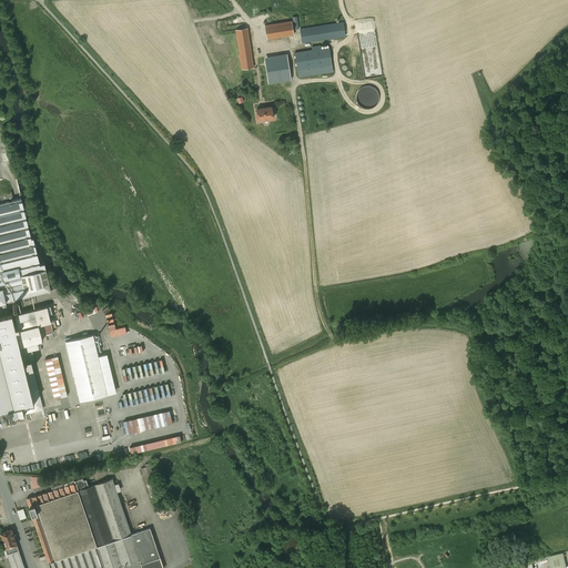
[(267,39),(294,34),(292,21),(265,26),(267,39)]
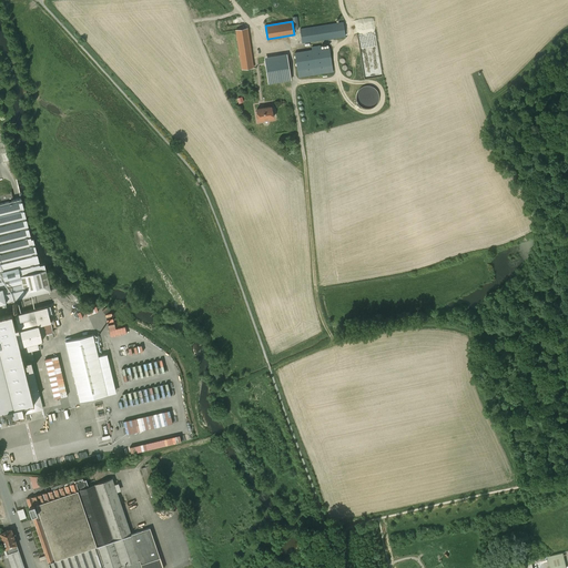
[(343,22),(302,29),(300,30),(302,42),(345,36),(343,22)]
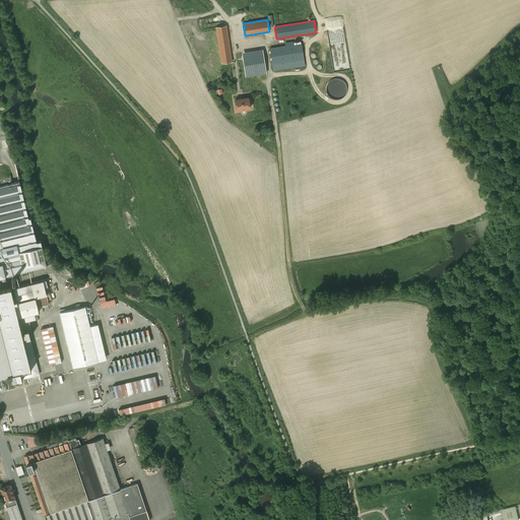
[(232,62),(226,26),(216,27),(221,63),(232,62)]
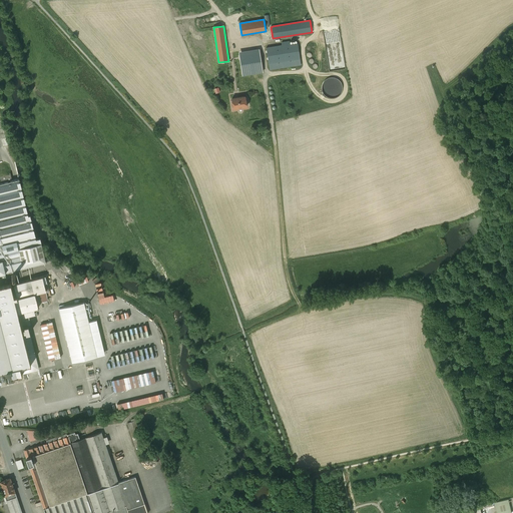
[(283,45),(267,47),(270,68),(301,64),(298,43),(290,44),(289,41),(282,42),(283,45)]
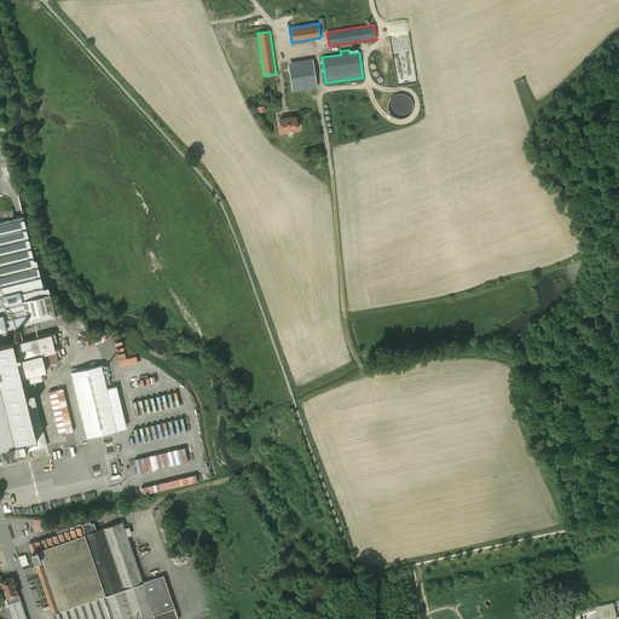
[(313,61),(289,63),(293,91),(317,88),(313,61)]
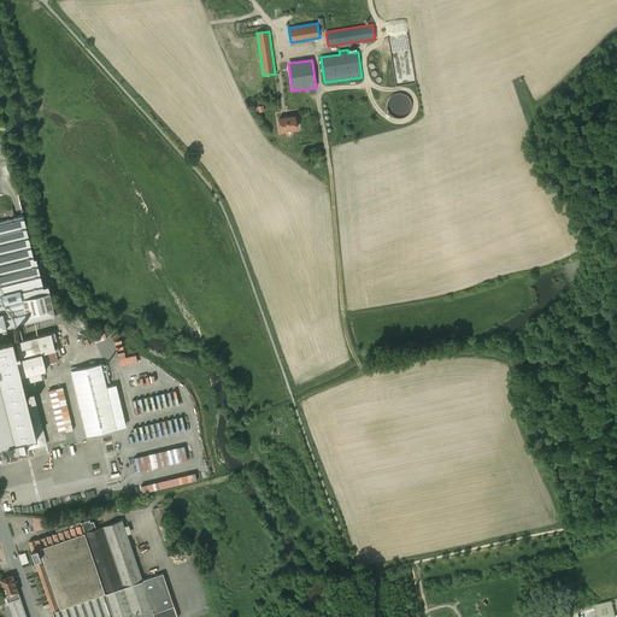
[(371,72),(371,76),(372,78),(376,81),(378,82),(382,82),(386,81),(388,78),(389,75),(389,72),(389,69),(387,66),(383,64),(380,64),(377,64),(374,66),(372,69),(371,72)]
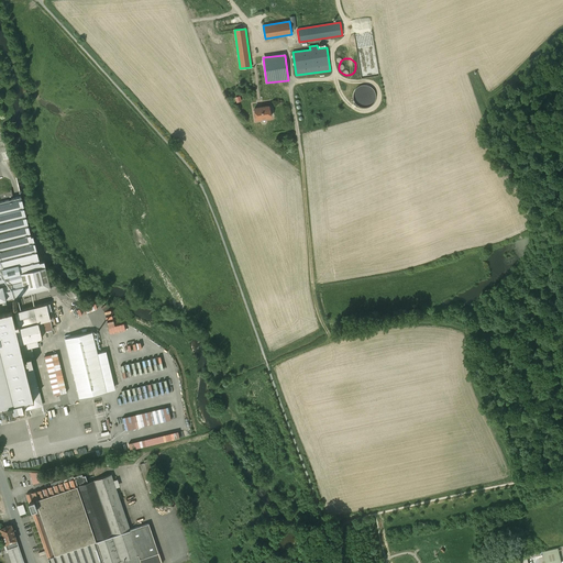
[(354,90),(353,95),(353,98),(354,101),(356,105),(360,107),(363,108),(367,107),(371,106),(373,103),(375,100),(376,97),(375,92),(374,89),(371,87),(367,85),(364,85),(360,86),(356,88),(354,90)]
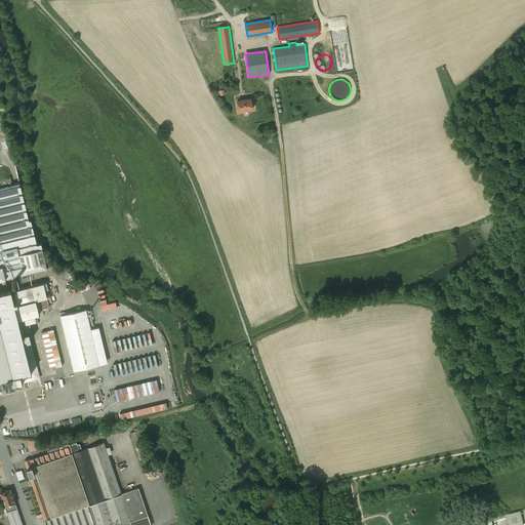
[(250,98),(237,101),(239,111),(252,109),(250,98)]
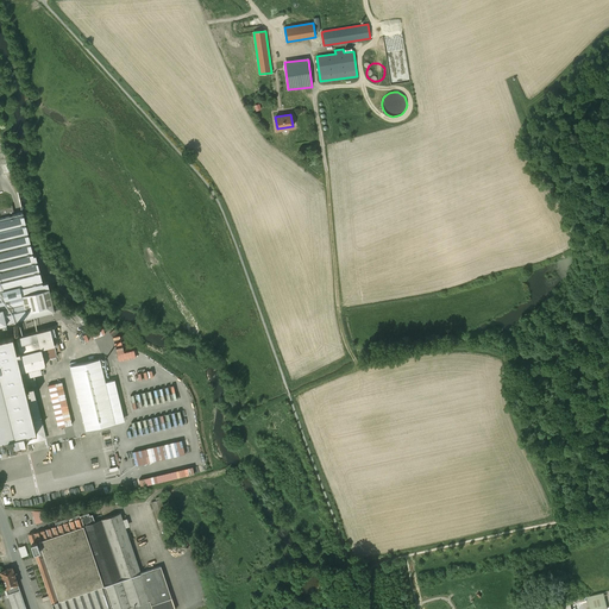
[(23,213),(0,218),(0,325),(1,325),(2,328),(2,330),(7,328),(6,324),(55,312),(48,282),(43,284),(42,281),(36,256),(33,256),(23,213)]
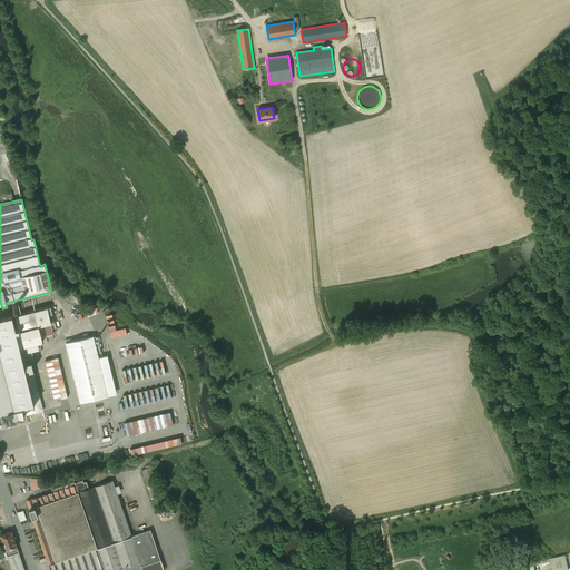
[(47,307),(16,316),(18,328),(16,328),(20,347),(26,346),(38,343),(43,342),(41,336),(53,333),(52,328),(49,315),(48,307),(47,307)]
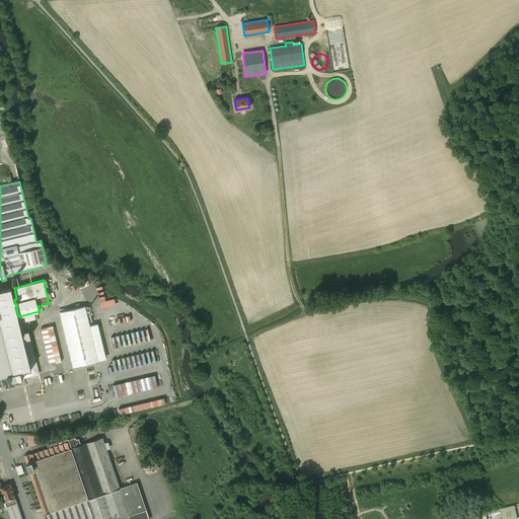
[(102,306),(118,303),(117,297),(107,299),(104,284),(97,286),(102,306)]
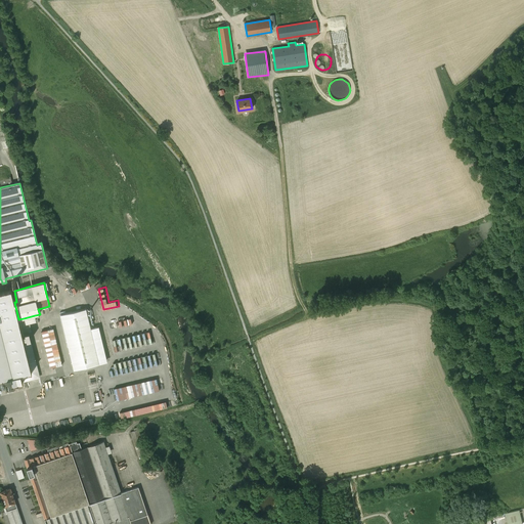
[(11,290),(0,292),(0,380),(7,379),(22,375),(23,375),(26,374),(32,373),(31,367),(24,339),(23,336),(18,319),(14,302),(11,290)]
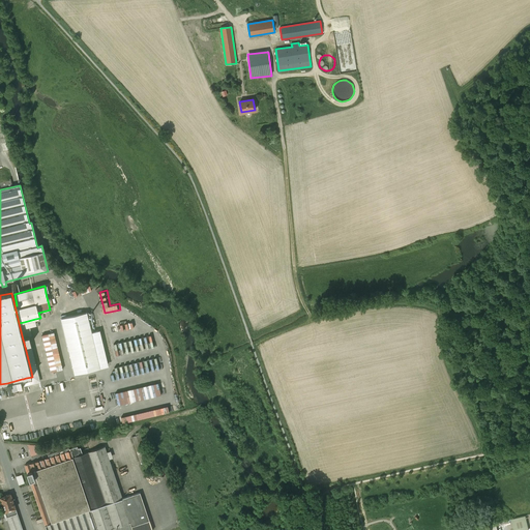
[(87,312),(61,318),(75,374),(100,367),(87,312)]
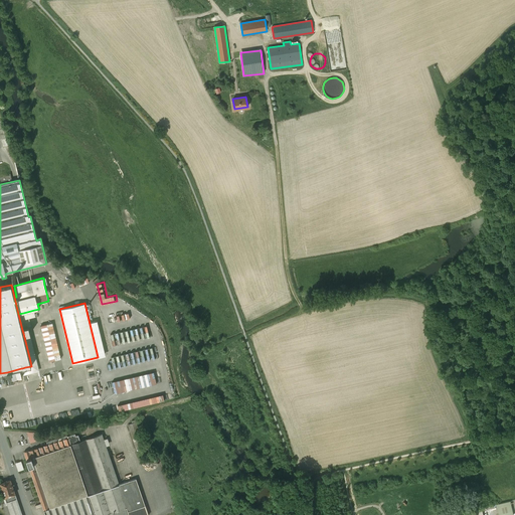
[(34,310),(23,313),(24,318),(35,315),(34,310)]
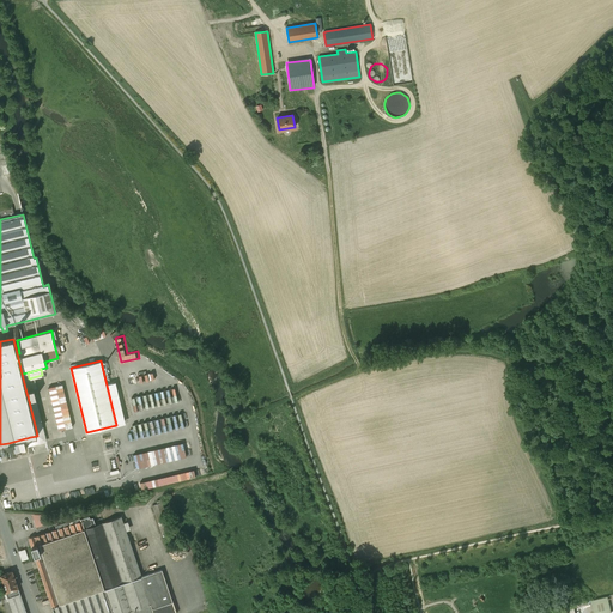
[(60,430),(74,426),(66,383),(50,387),(60,430)]
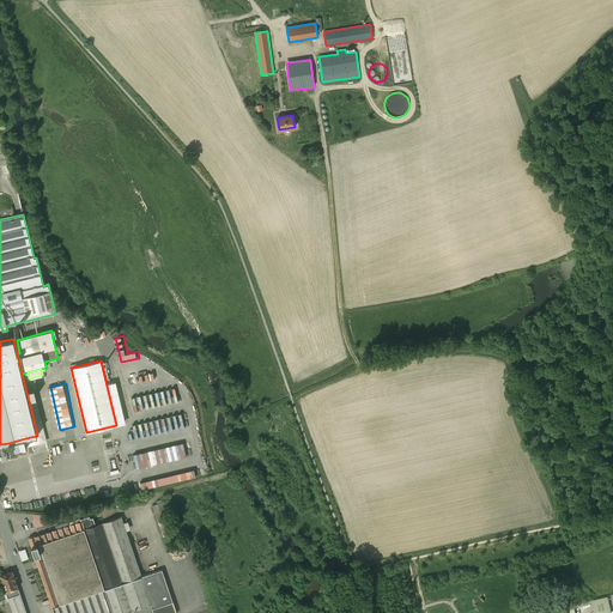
[(177,387),(133,395),(135,410),(180,401),(177,387)]
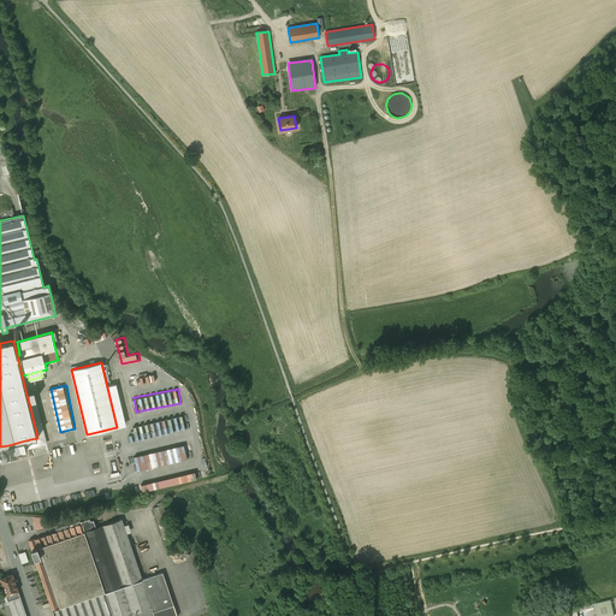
[(185,415),(135,425),(137,439),(188,428),(185,415)]
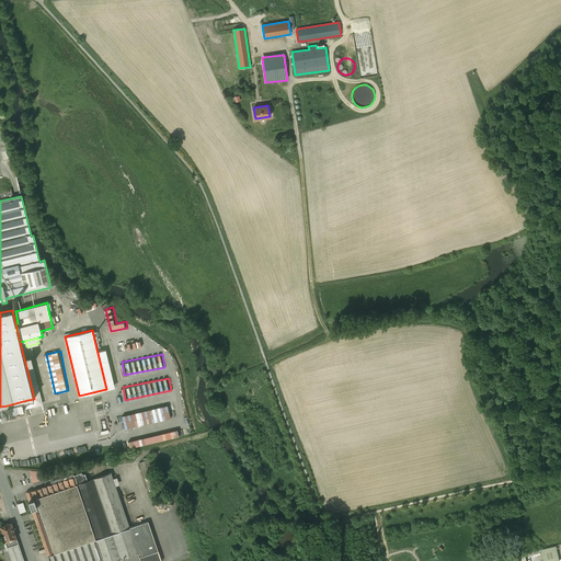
[(41,397),(37,398),(36,392),(33,393),(34,399),(35,398),(36,404),(42,403),(41,397)]
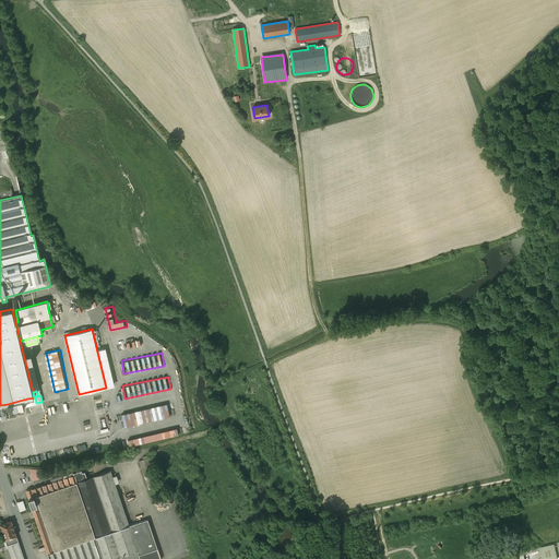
[(23,400),(8,404),(8,407),(12,406),(13,411),(25,407),(23,400)]
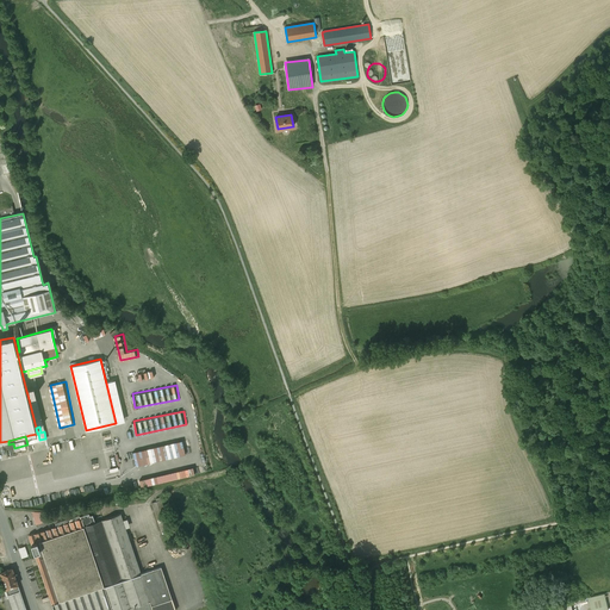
[(137,465),(188,454),(185,440),(134,450),(137,465)]
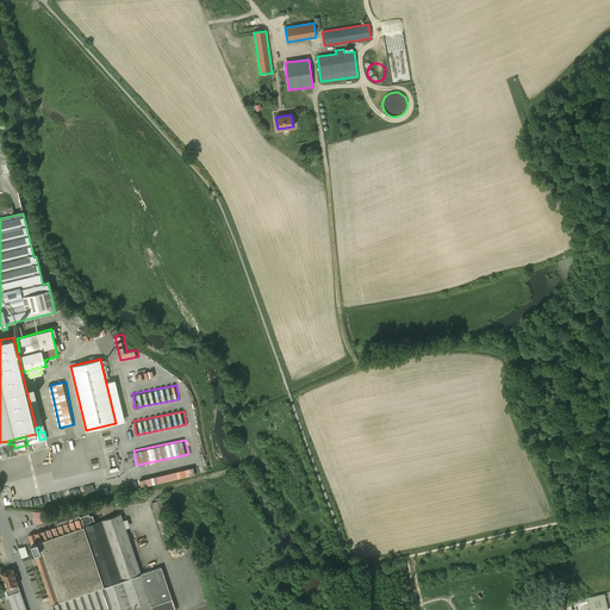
[(197,467),(135,479),(136,484),(131,485),(131,487),(198,475),(197,467)]
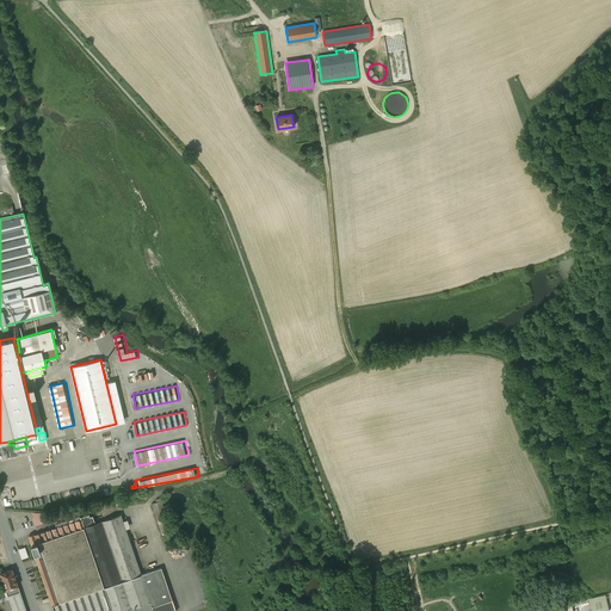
[(171,529),(161,500),(152,504),(161,531),(171,529)]
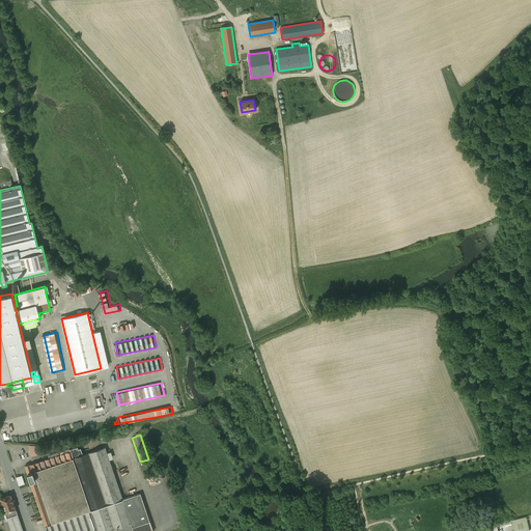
[(31,455),(39,455),(38,444),(30,445),(31,455)]
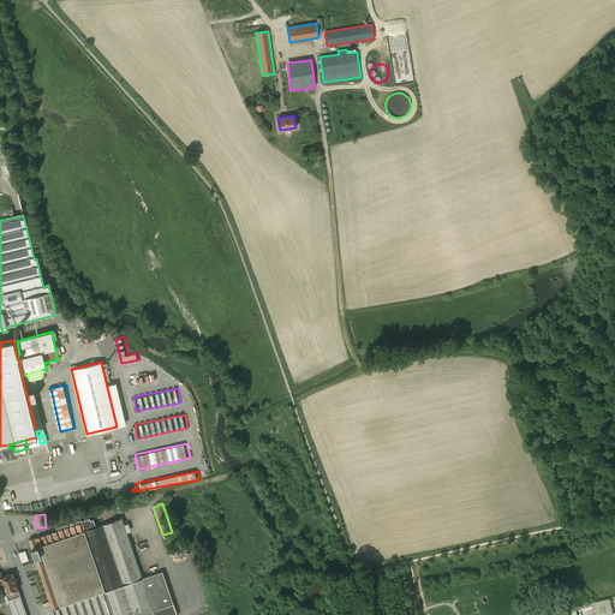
[(121,518),(96,526),(94,519),(90,520),(90,518),(81,520),(77,521),(77,524),(35,538),(29,539),(31,548),(31,549),(35,559),(37,563),(36,565),(37,567),(39,567),(53,609),(54,614),(177,614),(162,572),(142,579),(121,518)]
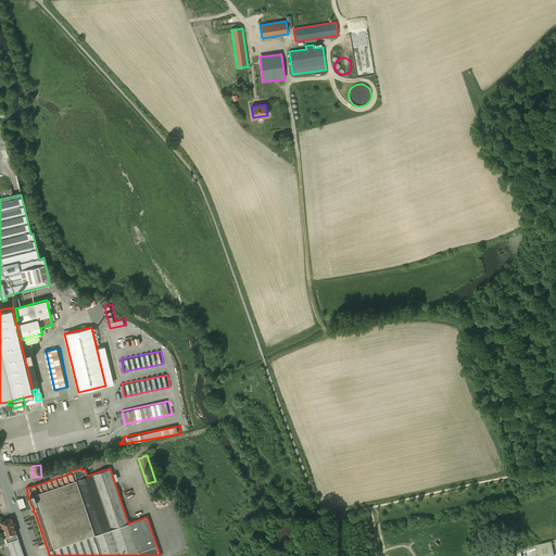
[(19,500),(21,508),(27,506),(24,497),(19,500)]
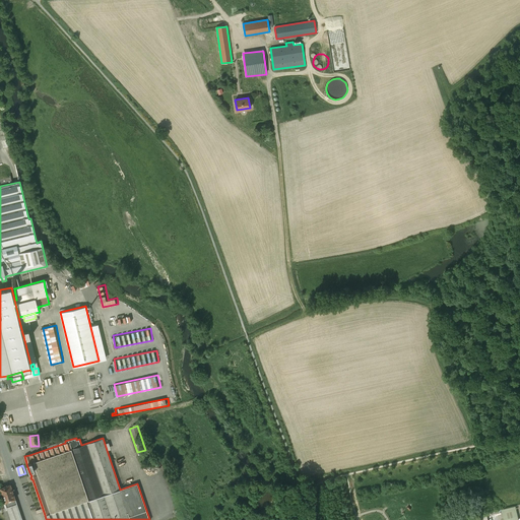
[(22,519),(10,484),(0,488),(5,502),(4,503),(4,504),(1,505),(3,511),(7,509),(11,519),(22,519)]
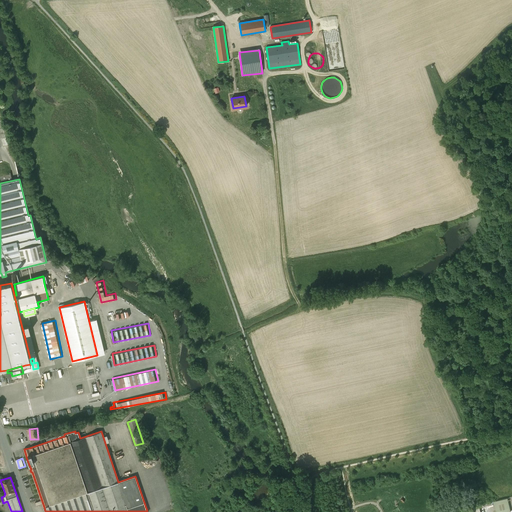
[(507,498),(494,501),(496,511),(509,511),(511,511),(507,498)]
